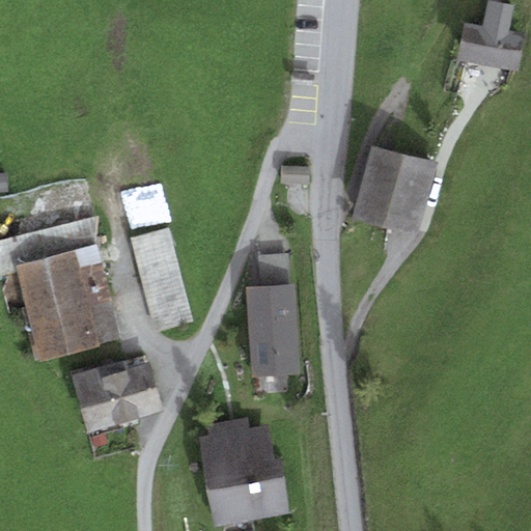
[(482,28),(464,25),(457,61),(519,72),(525,35),(509,32),(514,5),(487,1),(482,28)]
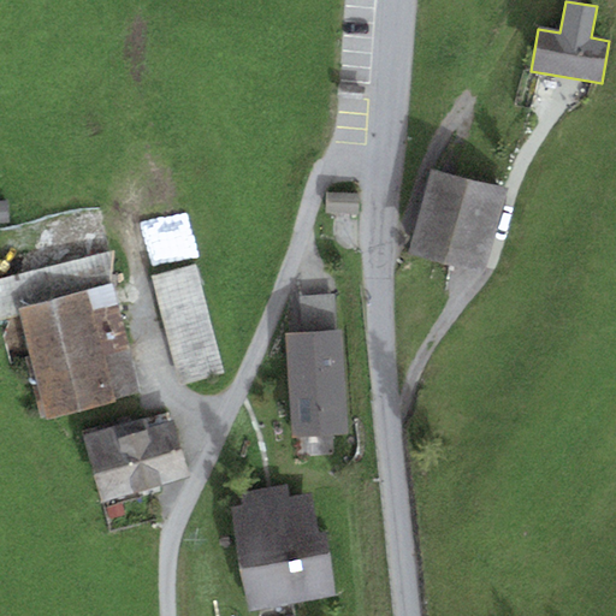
[(134,178),(163,267),(196,256),(166,167),(134,178)]
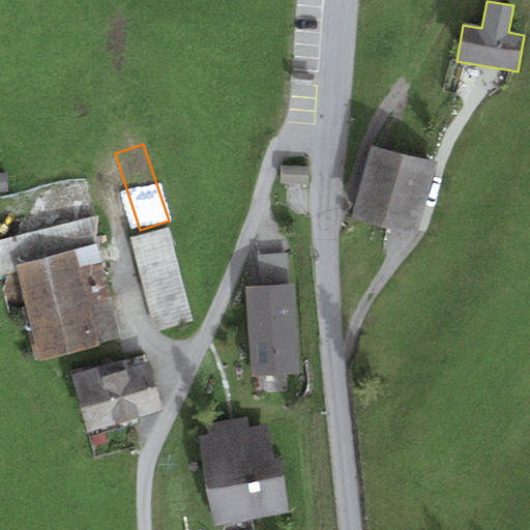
[(436,166),(370,147),(350,216),(416,235),(436,166)]
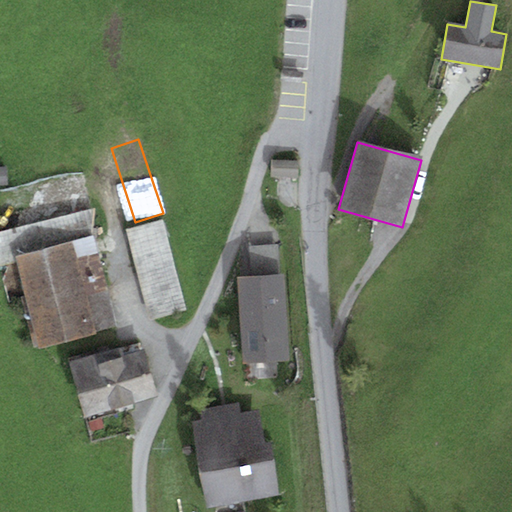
[(187,309),(164,221),(123,231),(145,320),(187,309)]
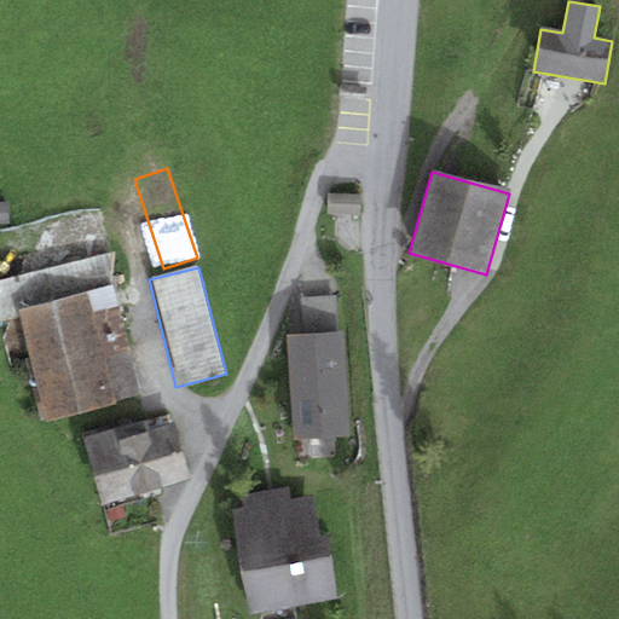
[(143,397),(111,285),(16,312),(46,423),(143,397)]
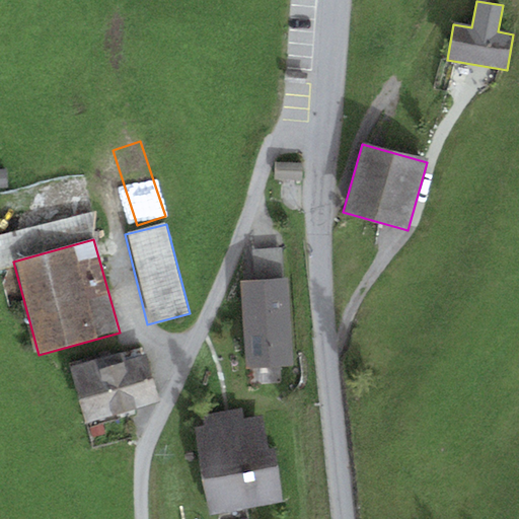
[(254,281),(284,279),(281,247),(252,249),(254,281)]
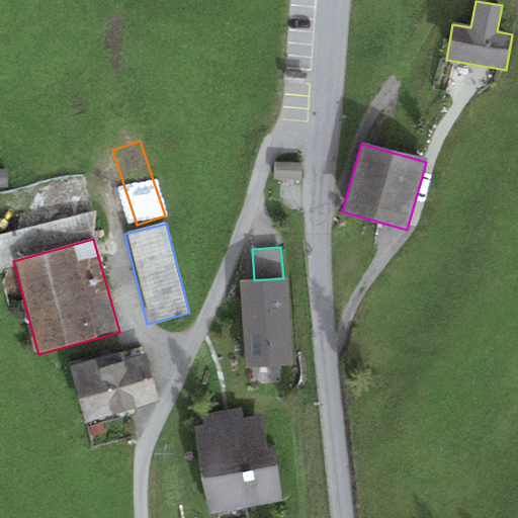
[(293,363),(287,277),(283,278),(254,280),(241,281),(247,367),(293,363)]
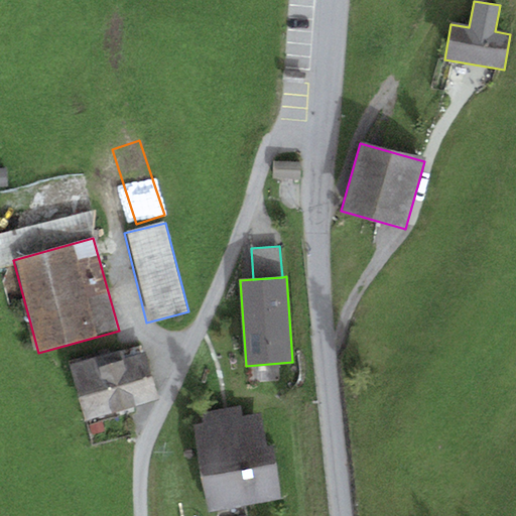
[(140,344),(69,366),(87,423),(158,400),(140,344)]
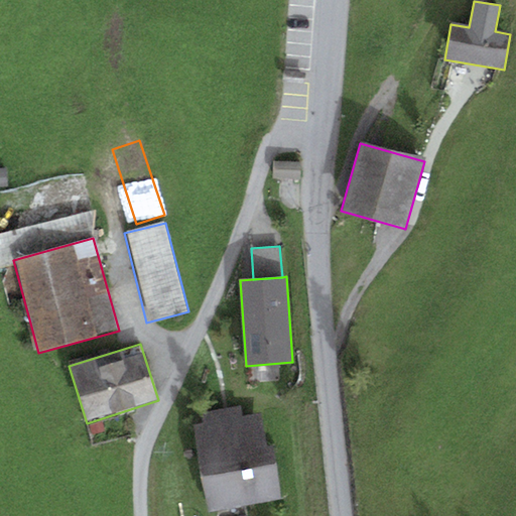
[(203,423),(194,424),(210,511),(284,498),(275,446),(266,448),(259,412),(242,415),(240,405),(201,412),(203,423)]
